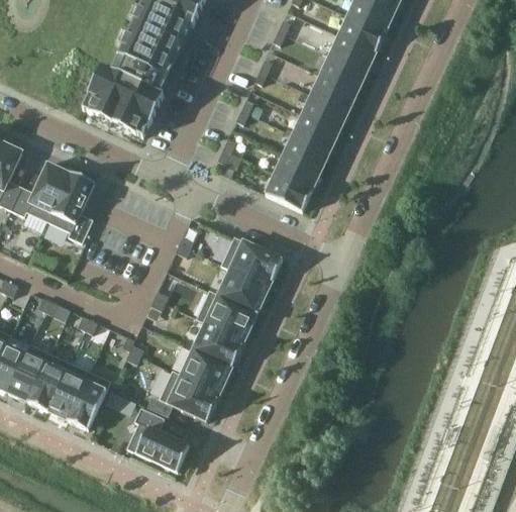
[(88,111),(88,112),(135,134),(135,133),(142,136),(148,123),(149,123),(163,94),(151,89),(159,75),(160,76),(184,22),(192,25),(204,0),(141,0),(140,2),(141,2),(116,56),(118,56),(111,71),(100,66),(87,94),(88,95),(82,108),(88,111)]
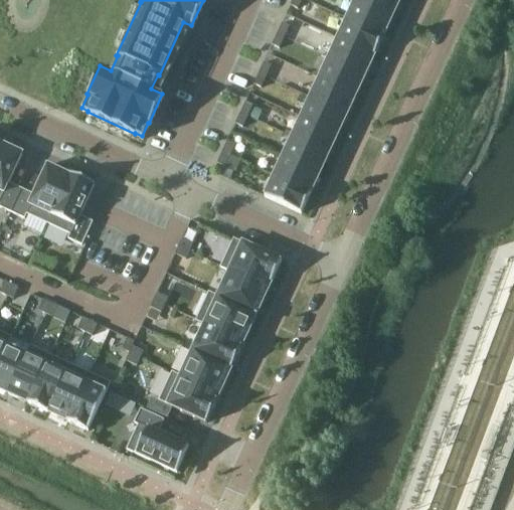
[(383,32),(392,12),(366,0),(353,0),(346,15),(383,32)]
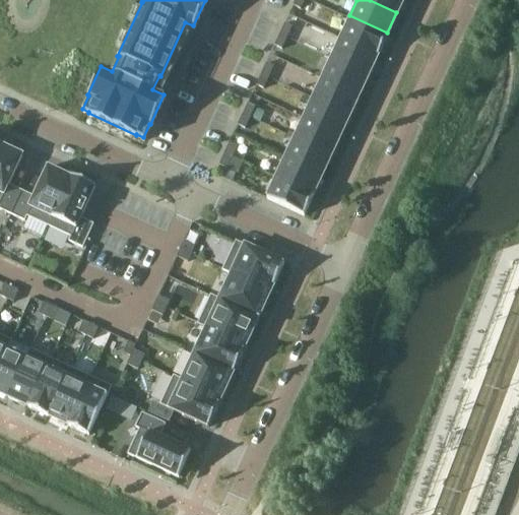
[(396,12),(401,0),(370,0),(396,12)]
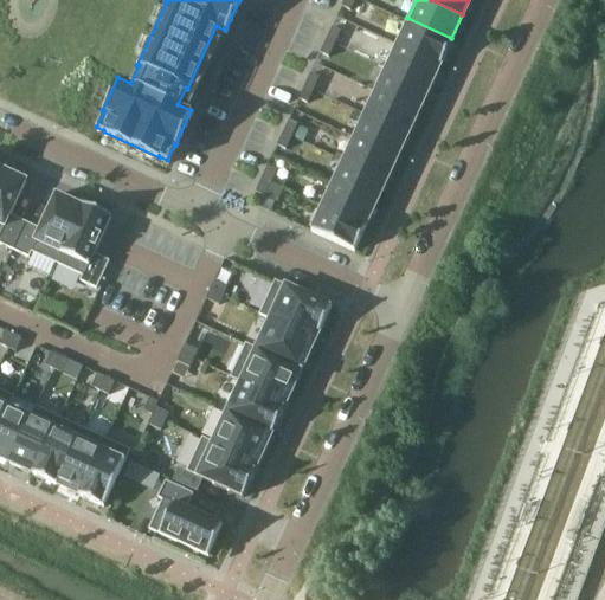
[(439,60),(451,38),(407,18),(397,40),(439,60)]
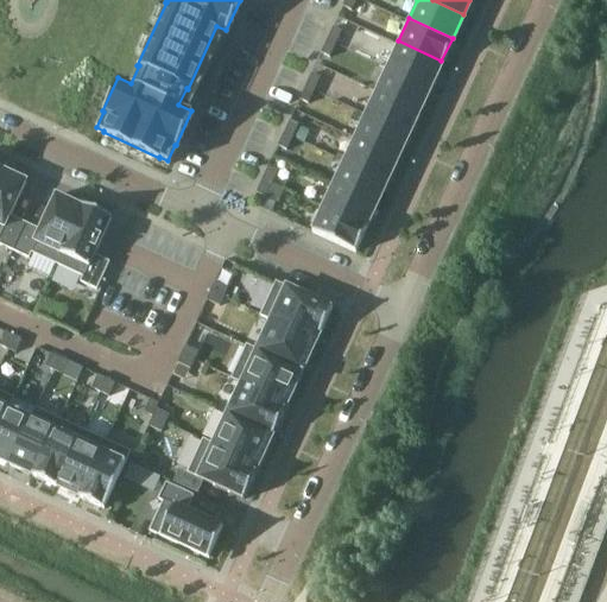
[(334,39),(340,26),(332,23),(326,36),(334,39)]
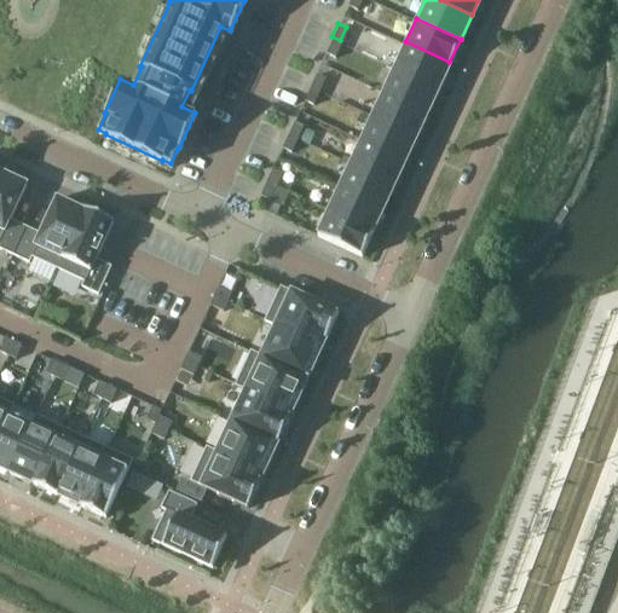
[(334,53),(340,40),(331,36),(325,50),(334,53)]
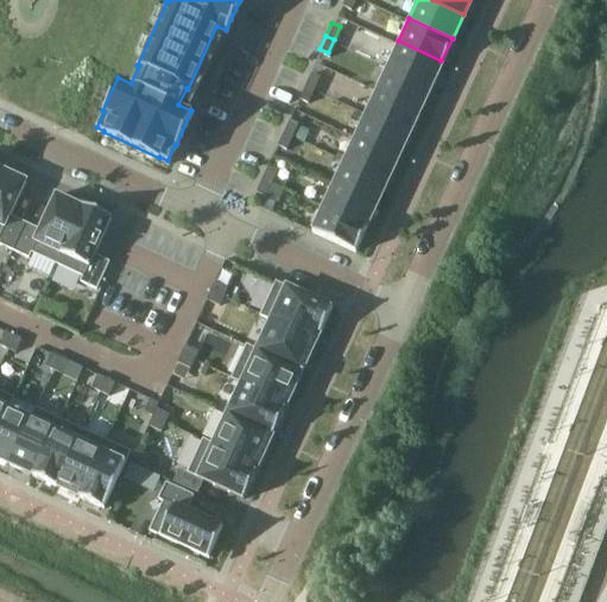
[(430,84),(441,61),(398,40),(386,64),(430,84)]
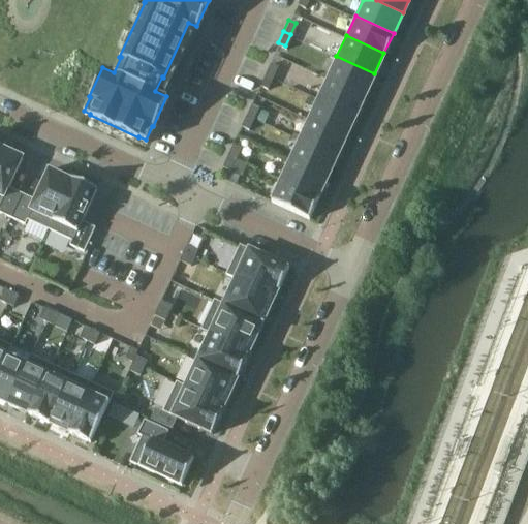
[(365,93),(374,73),(336,56),(327,75),(365,93)]
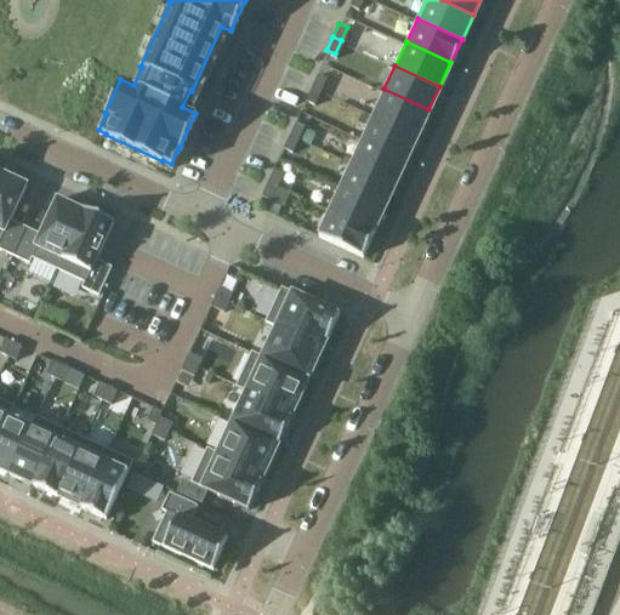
[(319,89),(325,75),(317,70),(311,84),(319,89)]
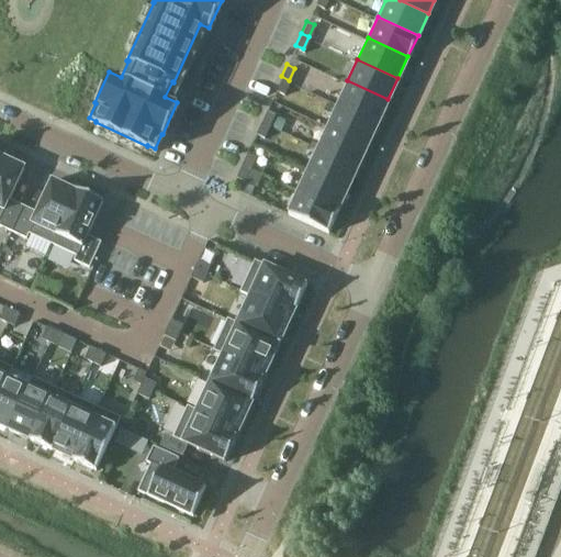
[(283,91),(289,80),(281,76),(276,88),(283,91)]
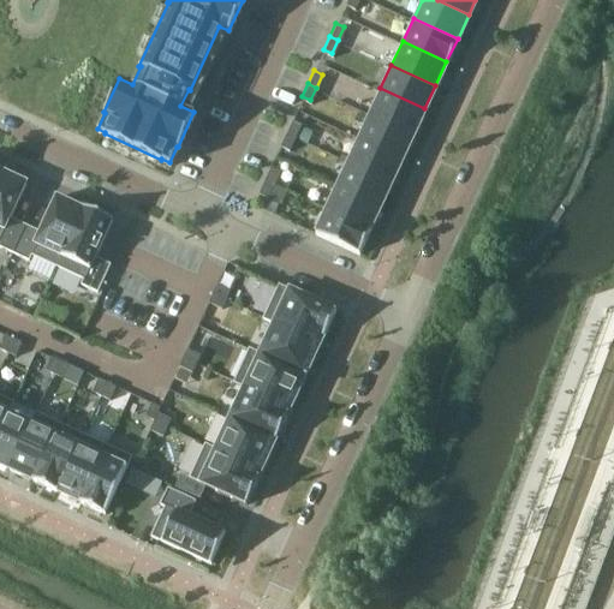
[(413,132),(424,108),(380,88),(369,112),(413,132)]
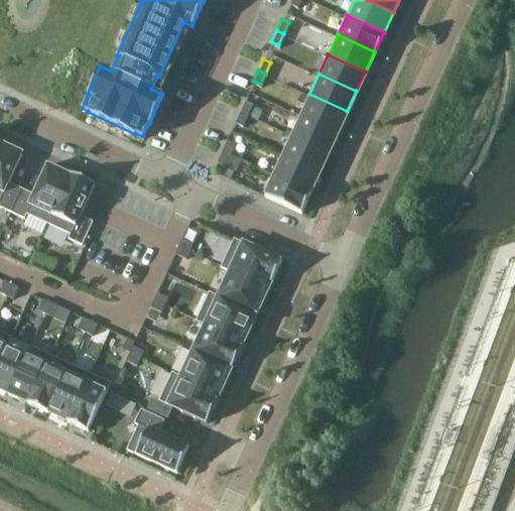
[(338,131),(347,111),(309,94),(300,114),(338,131)]
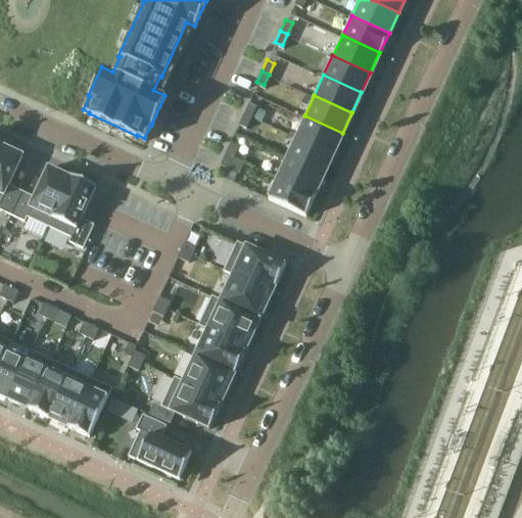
[(250,114),(255,103),(248,99),(243,110),(250,114)]
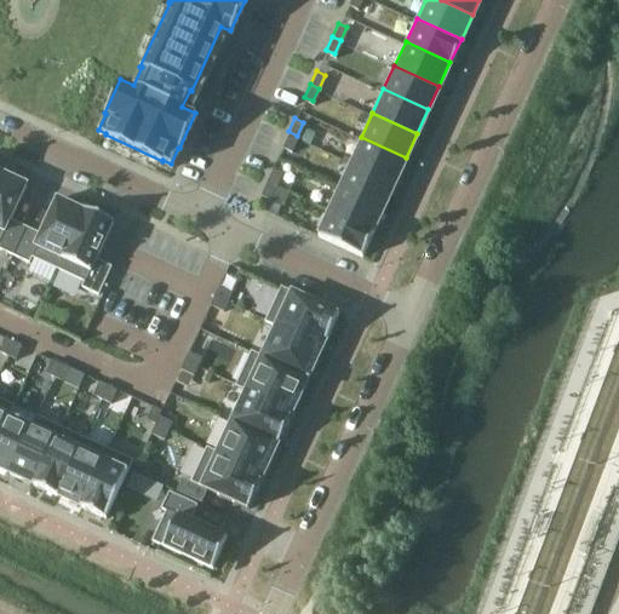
[(291,149),(297,136),(288,131),(282,144),(291,149)]
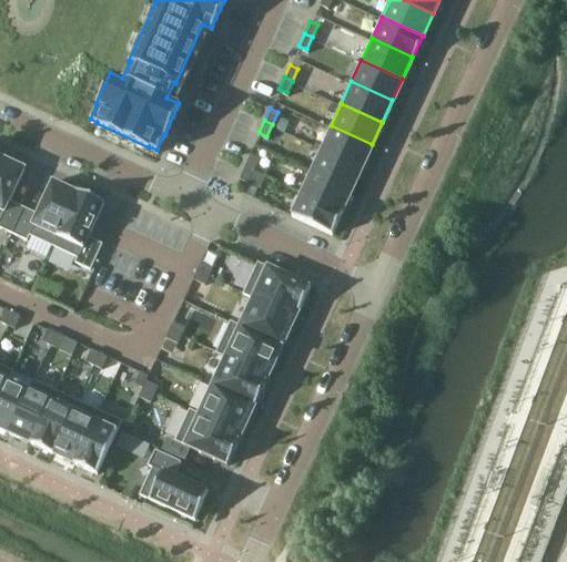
[(362,165),(372,144),(331,125),(321,146),(362,165)]
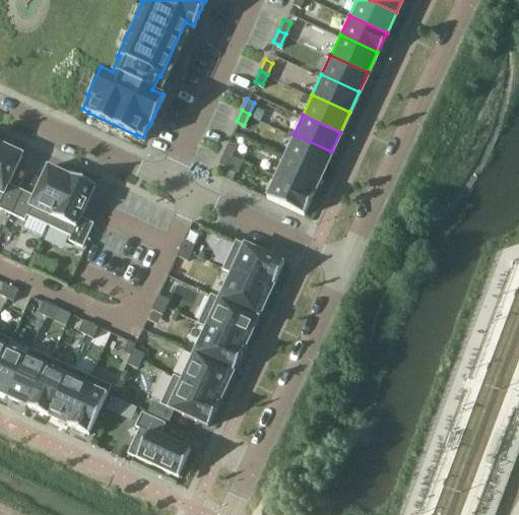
[(322,172),(331,151),(294,134),(284,154),(322,172)]
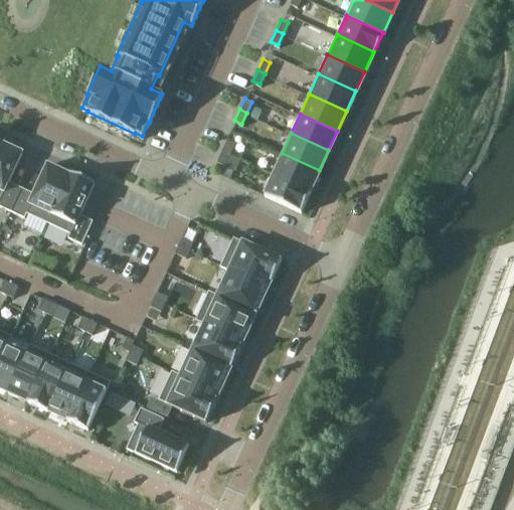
[(228,152),(233,141),(226,138),(221,149),(228,152)]
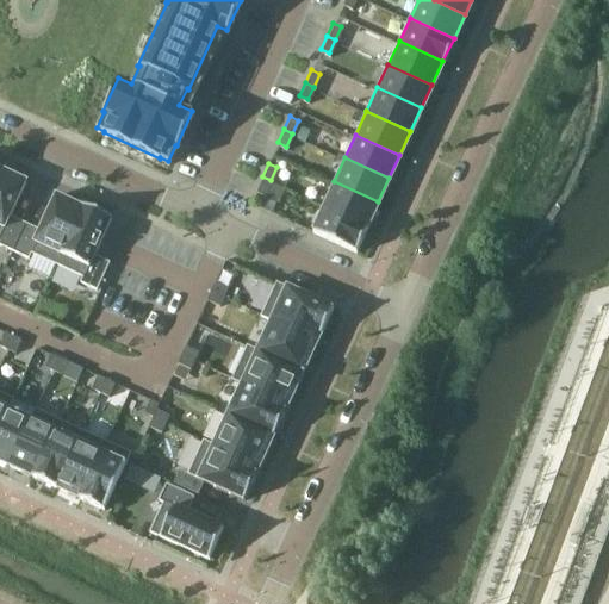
[(8,212),(25,178),(0,164),(0,241),(11,247),(24,219),(8,212)]
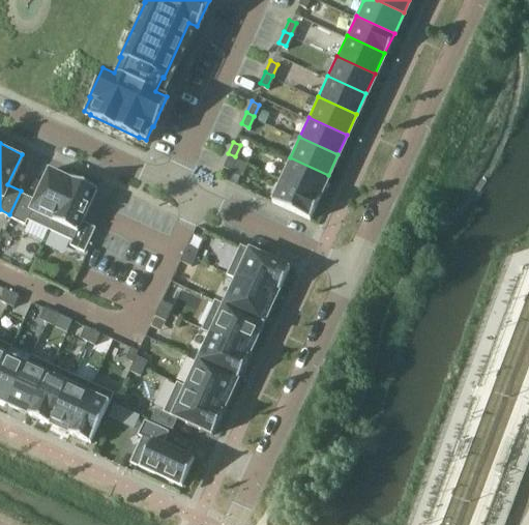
[(230,168),(235,156),(228,153),(223,164),(230,168)]
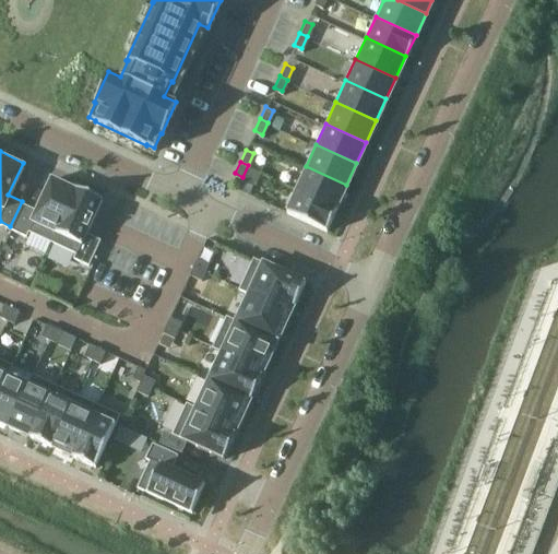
[(336,205),(346,185),(306,166),(296,187),(336,205)]
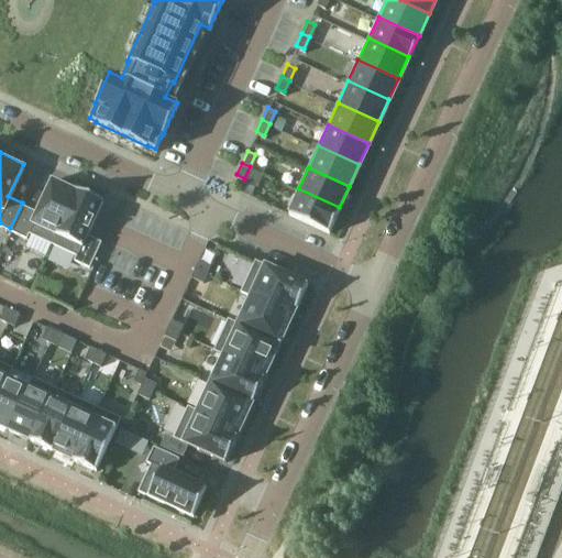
[(76,188),(75,188),(51,177),(36,209),(22,203),(10,228),(25,234),(28,230),(52,241),(76,188)]
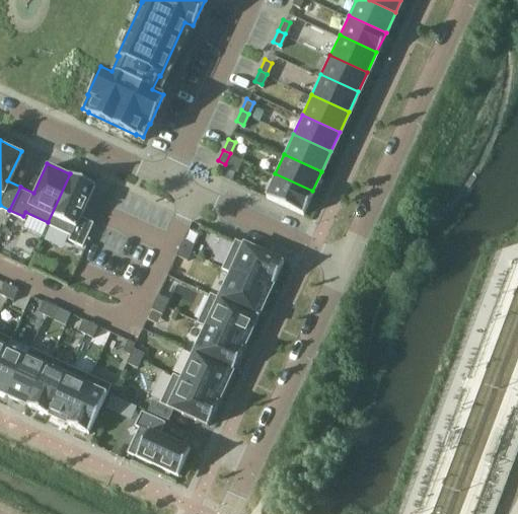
[(70,171),(69,173),(70,173),(48,222),(69,232),(67,237),(81,243),(92,220),(79,214),(93,182),(90,181),(91,179),(74,171),(73,173),(70,171)]
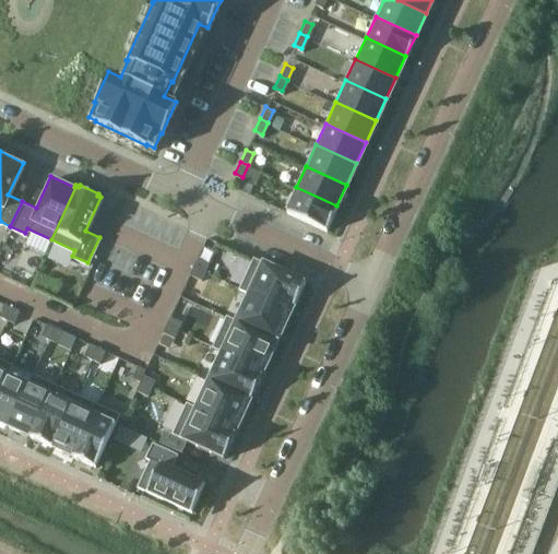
[(325,228),(336,205),(296,187),(285,210),(325,228)]
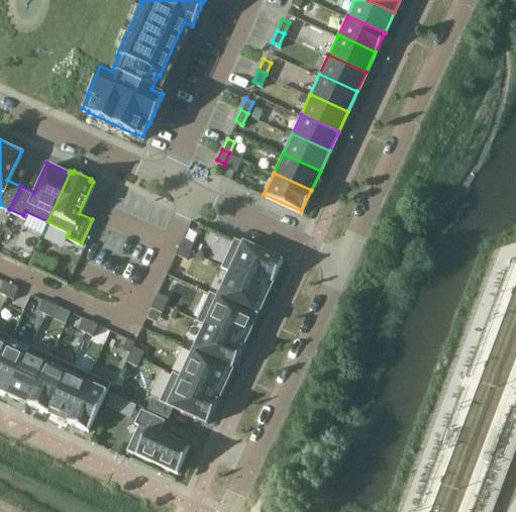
[(181,236),(178,243),(189,248),(192,241),(181,236)]
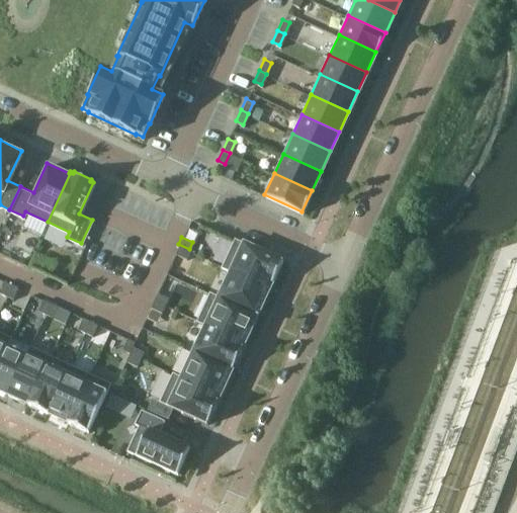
[(269,286),(282,259),(234,237),(221,265),(229,269),(230,268),(269,286)]
